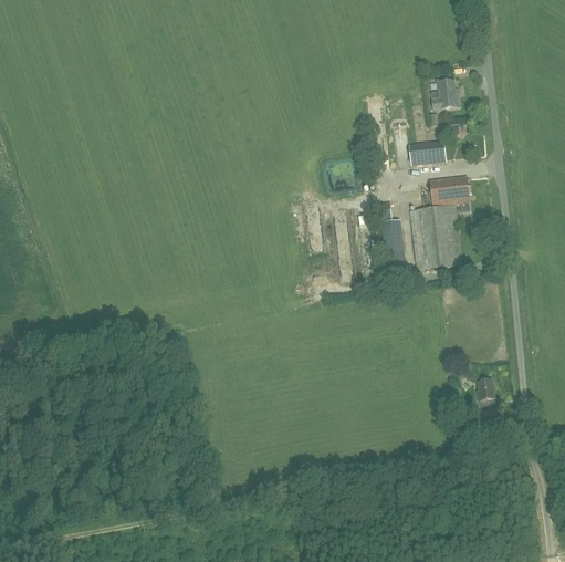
[(440,97),(431,99),(433,107),(459,104),(457,92),(454,92),(452,77),(446,79),(445,75),(435,77),(437,87),(439,87),(440,97)]
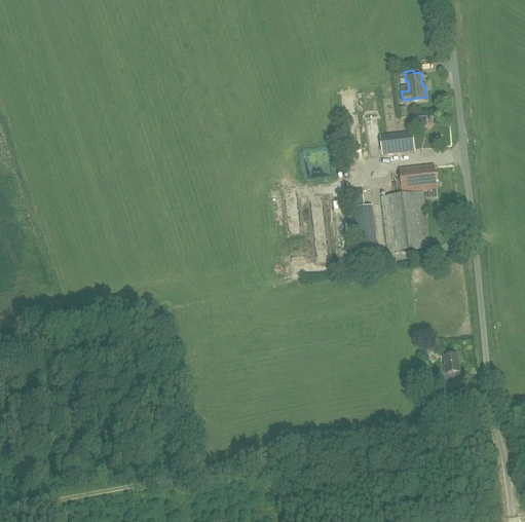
[(410,116),(411,126),(427,125),(427,115),(410,116)]
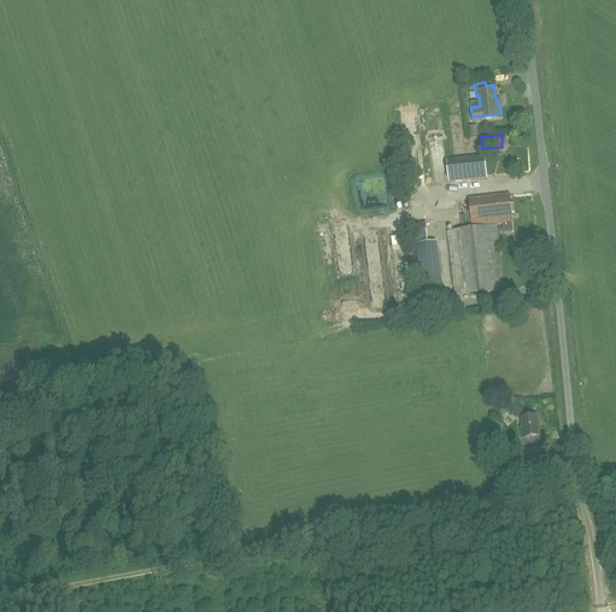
[(447,177),(485,174),(482,151),(445,156),(447,177)]
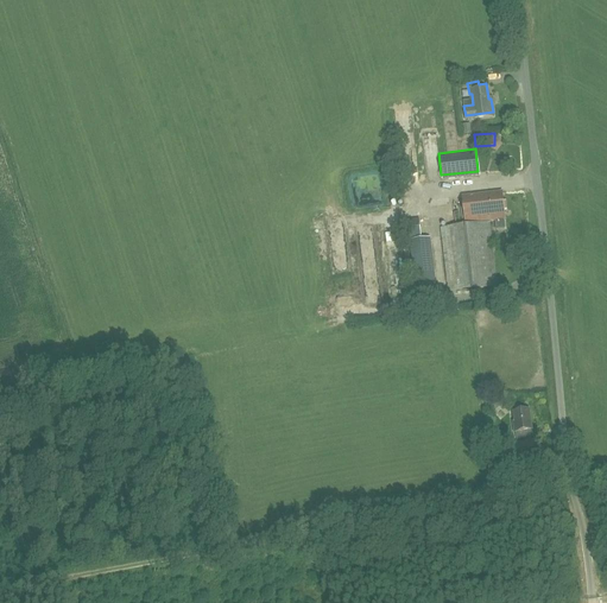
[(462,222),(441,224),(448,289),(497,283),(488,217),(504,215),(504,205),(506,205),(505,197),(503,197),(501,188),(461,192),(465,219),(461,220),(462,222)]
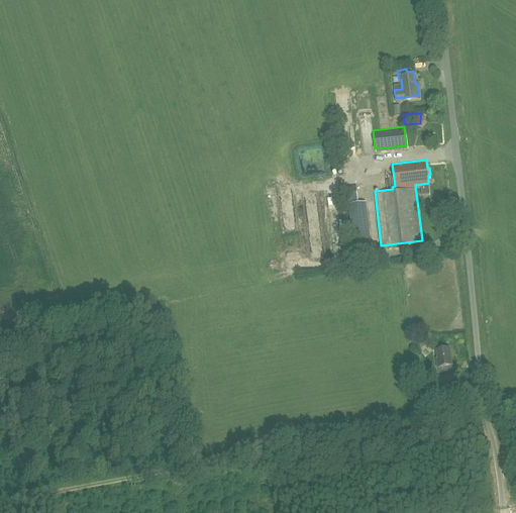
[(364,199),(347,201),(351,235),(368,232),(364,199)]
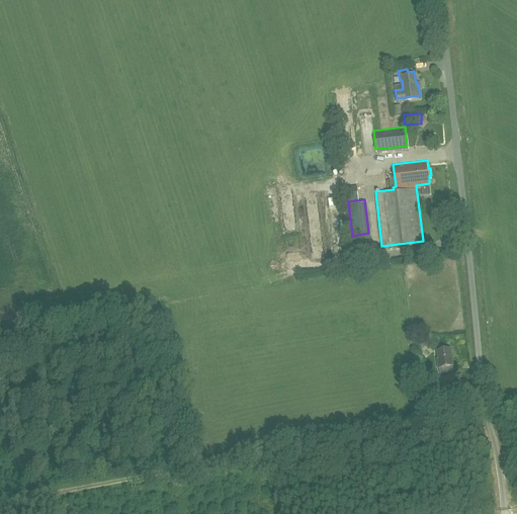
[(436,392),(456,389),(453,370),(452,362),(449,345),(436,347),(437,355),(436,356),(437,364),(438,364),(439,372),(433,373),(436,392)]
